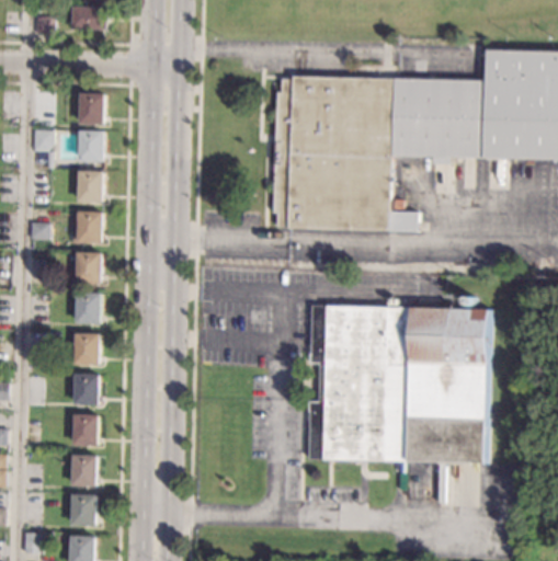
[(106,30),(71,29),(72,7),(80,7),(106,8),(106,30)]
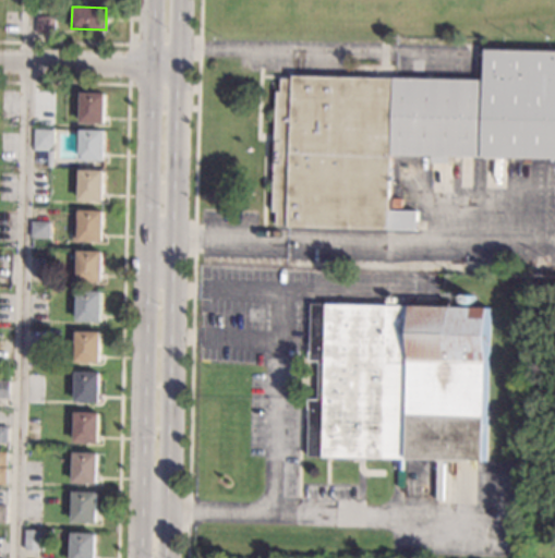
[(51,34),(33,34),(33,16),(51,16),(51,17),(51,34)]
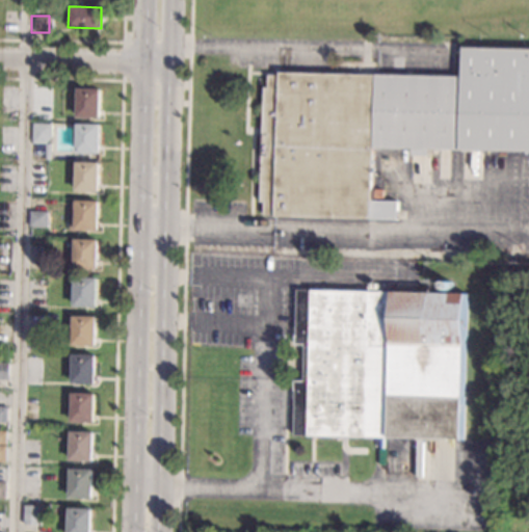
[(528,151),(425,150),(425,156),(420,156),(420,162),(415,162),(416,155),(410,155),(410,148),(370,148),(369,189),(380,189),(380,197),(370,197),(370,201),(395,202),(395,219),(262,216),(262,202),(258,202),(261,87),(265,87),(265,75),(276,76),(276,72),(459,76),(460,47),(461,47),(528,48),(528,151)]
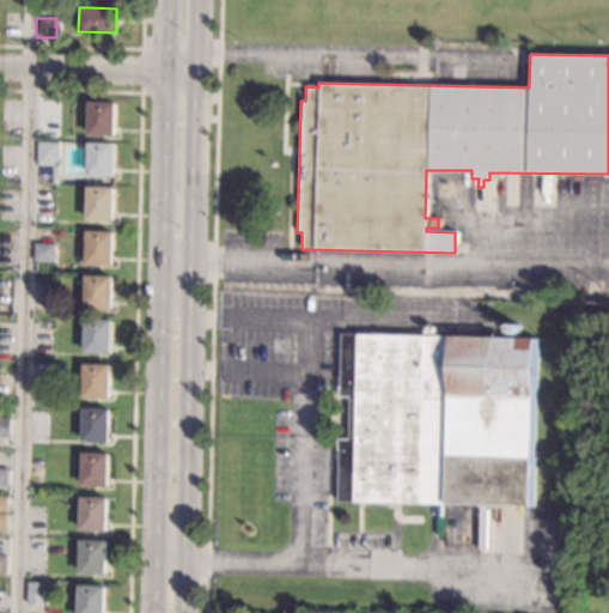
[(113,137),(85,135),(86,102),(113,102),(113,137)]
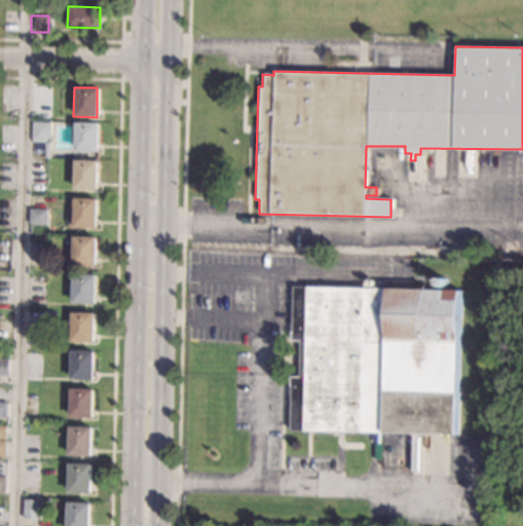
[(47,135),(42,142),(29,142),(29,121),(47,121),(47,135)]
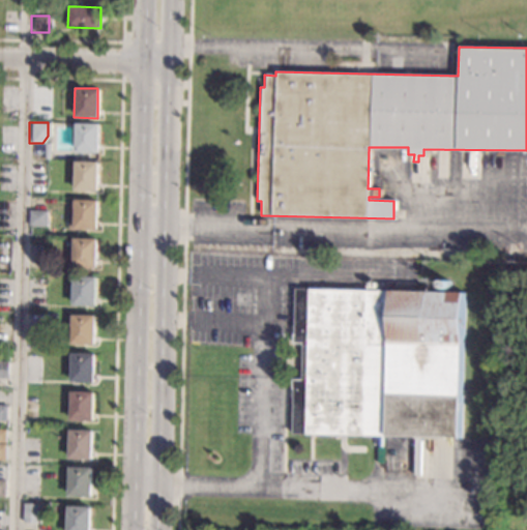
[(97,152),(74,152),(74,122),(96,122),(97,152)]
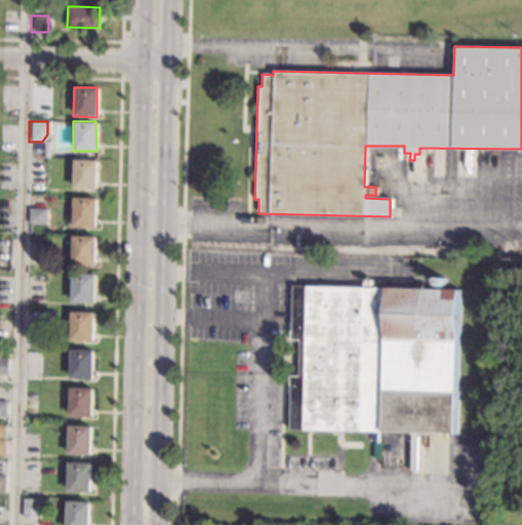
[(94,189),(71,189),(72,159),(95,160),(94,189)]
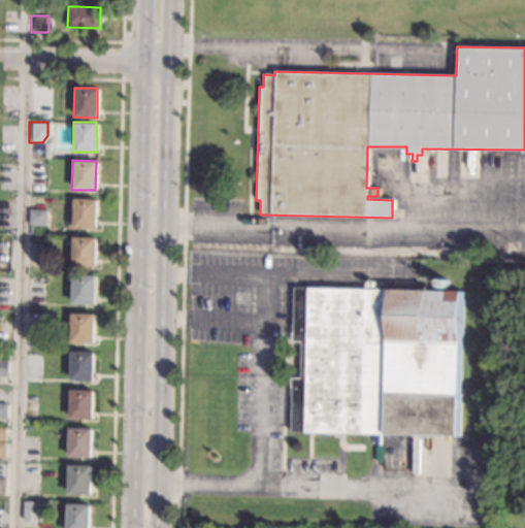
[(94,228),(72,228),(72,229),(64,229),(64,213),(71,213),(71,199),(95,199),(94,228)]
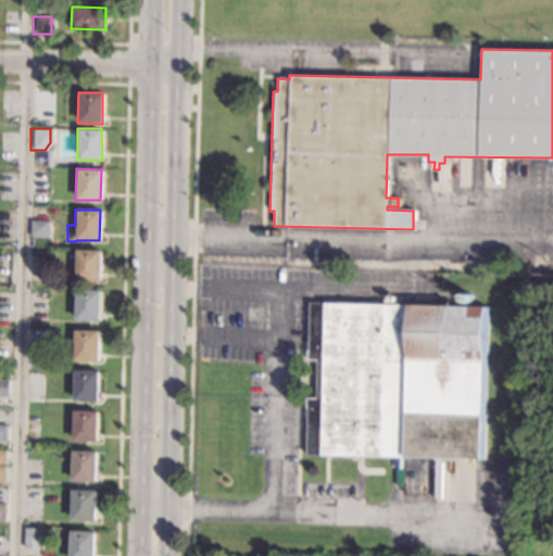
[(47,220),(46,238),(27,238),(27,219),(47,220)]
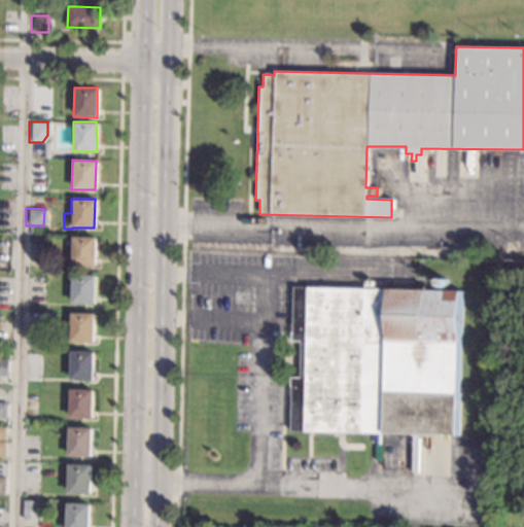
[(93,266),(70,266),(70,237),(93,236),(93,266)]
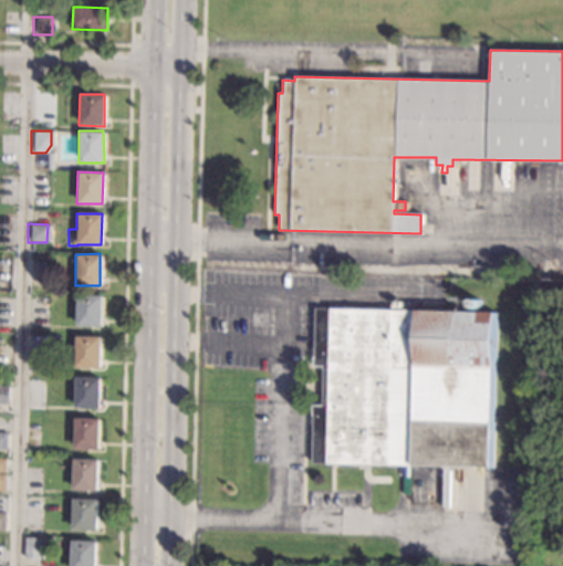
[(101,295),(100,326),(74,325),(75,295),(101,295)]
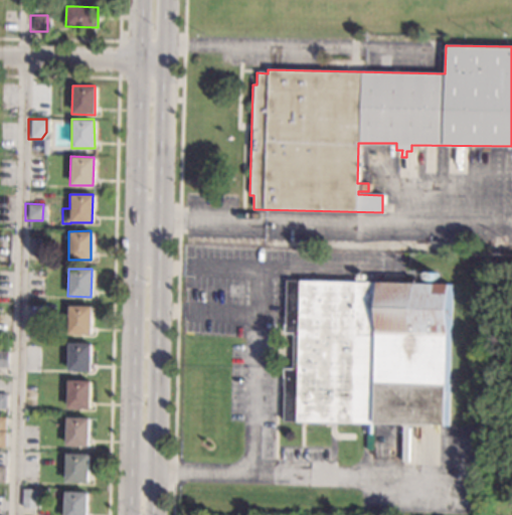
[(450,285),(446,425),(369,423),(369,449),(364,449),(365,423),(282,421),(283,377),(282,377),(282,369),(292,369),(292,359),(294,359),(294,341),(292,341),(292,333),(283,333),(284,325),(285,325),(286,280),(450,285)]
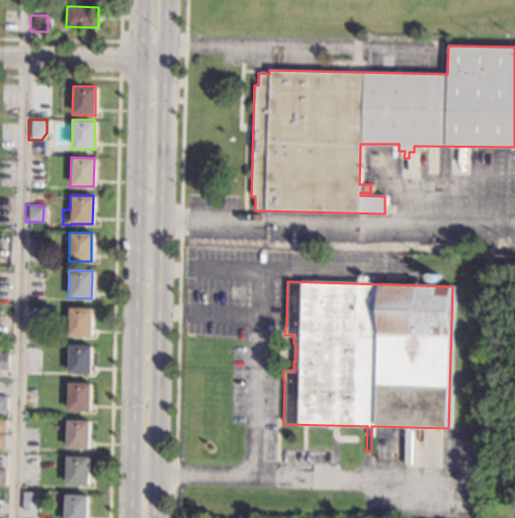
[(90,336),(67,336),(67,308),(90,309),(90,336)]
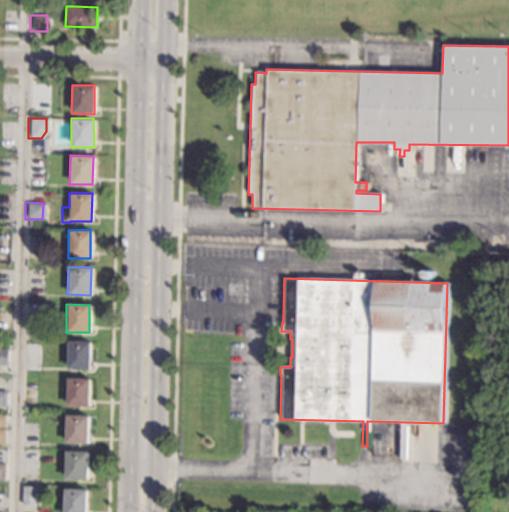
[(88,369),(65,369),(65,340),(89,341),(88,369)]
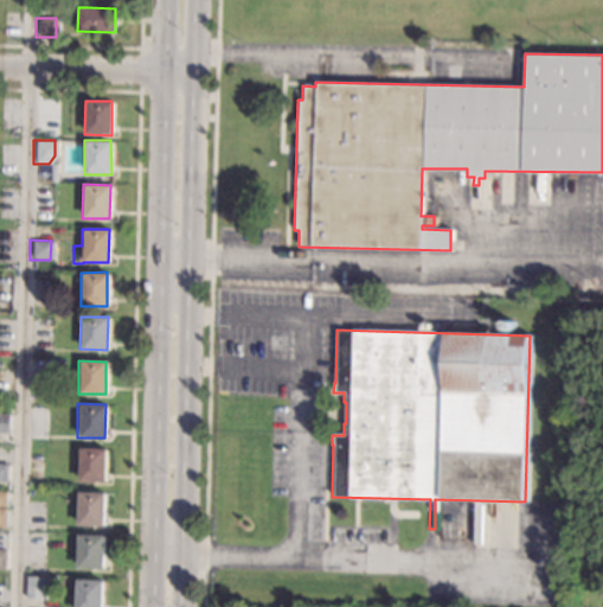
[(103,481),(76,481),(77,448),(104,449),(103,481)]
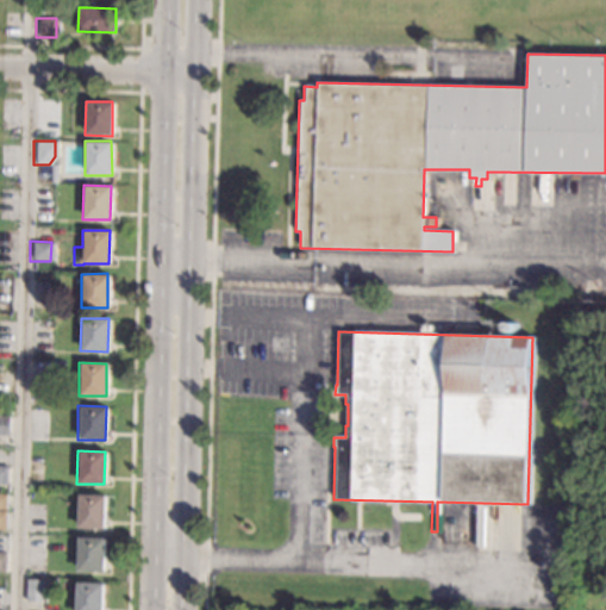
[(104,496),(102,528),(75,528),(76,495),(104,496)]
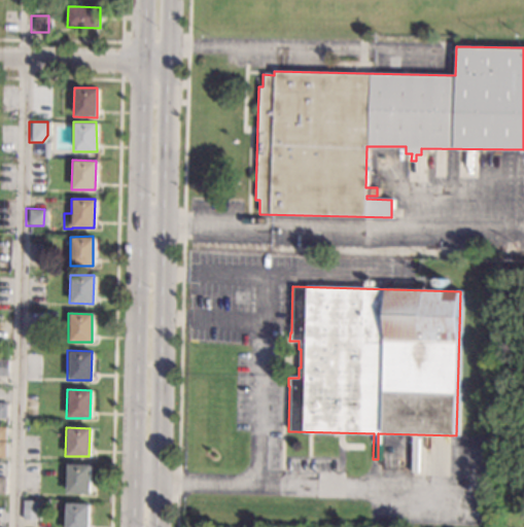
[(89,494),(65,493),(66,464),(90,464),(89,494)]
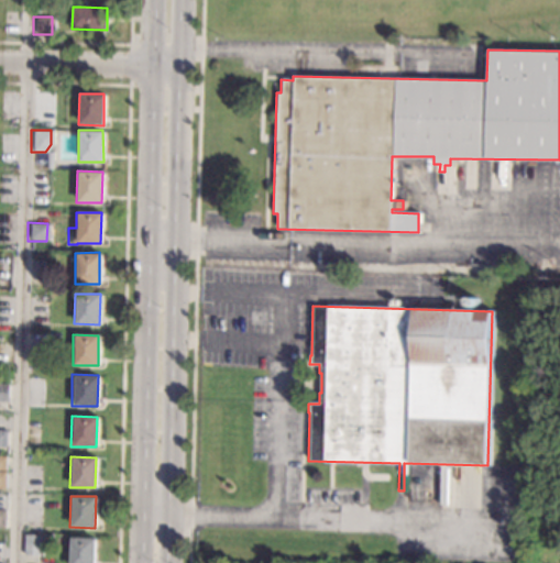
[(92,562),(68,562),(68,538),(94,538),(92,562)]
